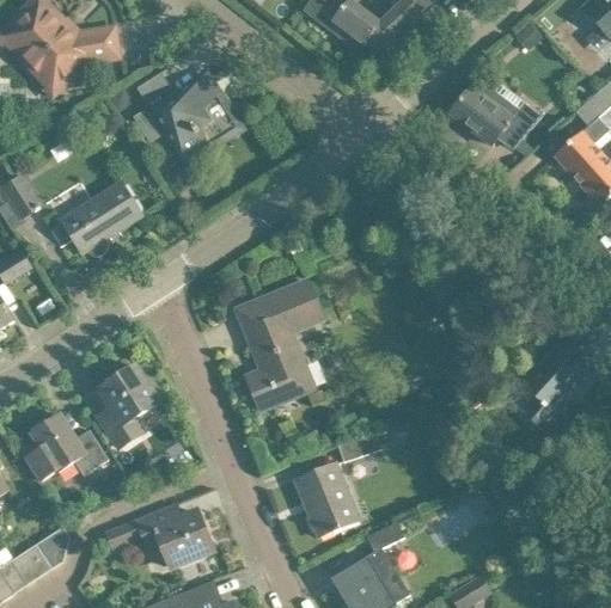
[(0,36),(6,36),(52,84),(50,94),(53,96),(54,85),(75,63),(80,68),(90,59),(117,55),(114,28),(79,32),(65,18),(59,24),(40,4),(38,0),(37,0),(37,4),(35,6),(30,0),(18,13),(23,18),(5,35),(0,34),(0,36)]
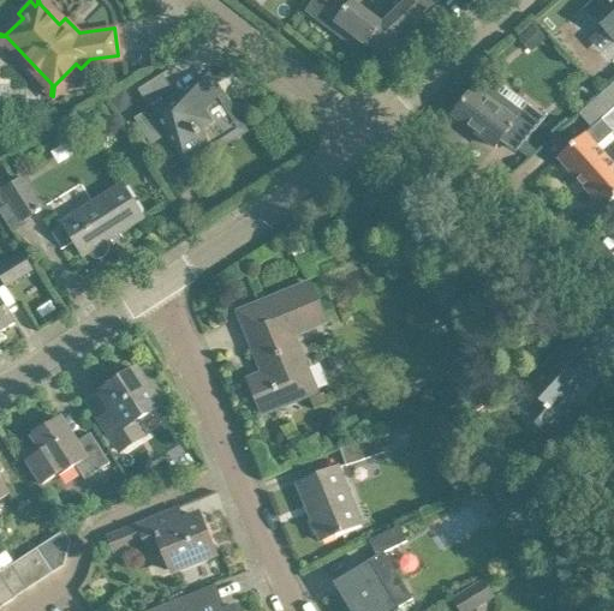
[(309,0),(304,9),(316,17),(356,47),(361,41),(365,45),(368,41),(382,52),(424,13),(422,11),(433,0),(404,0),(381,22),(353,0),(349,0),(344,6),(337,0),(309,0)]
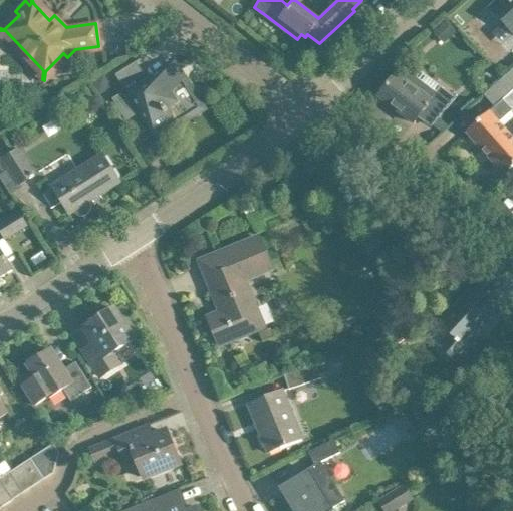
[(494,0),(488,6),(491,8),(490,12),(495,17),(499,18),(512,32),(512,31),(512,0),(494,0)]
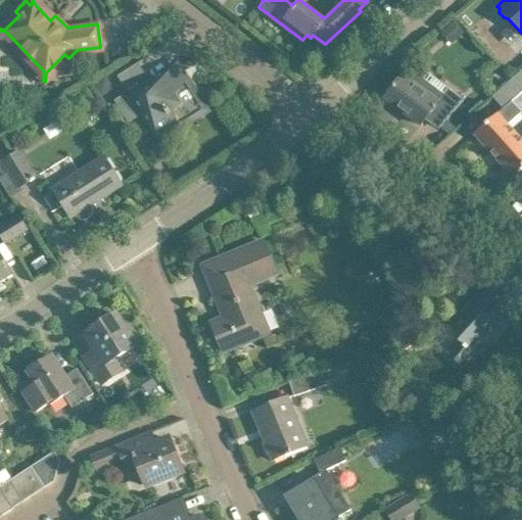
[(454,20),(465,11),(457,1),(445,10),(454,20)]
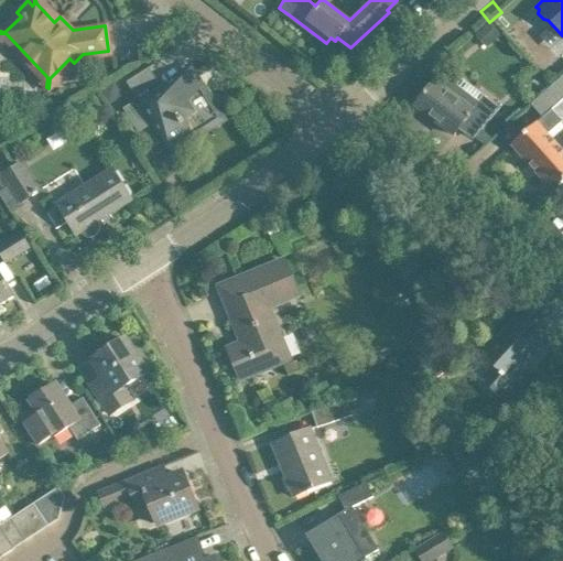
[(473,136),(497,105),(444,64),(414,103),(453,132),(459,125),(473,136)]
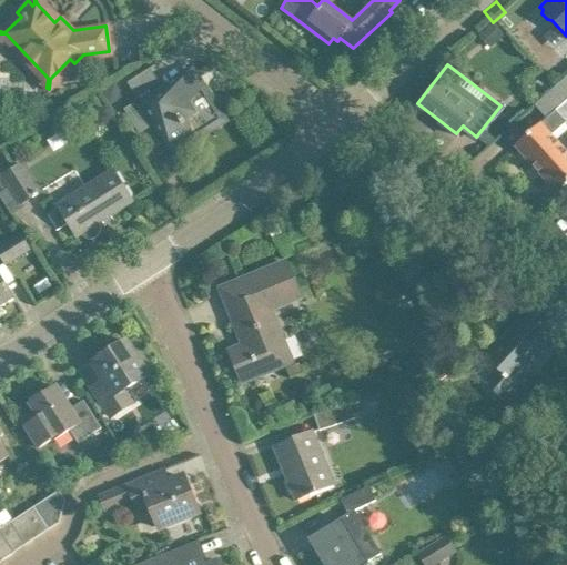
[(219,106),(195,70),(164,90),(149,67),(127,81),(138,98),(123,107),(139,132),(153,122),(161,134),(171,127),(183,147),(214,127),(205,113),(219,106)]
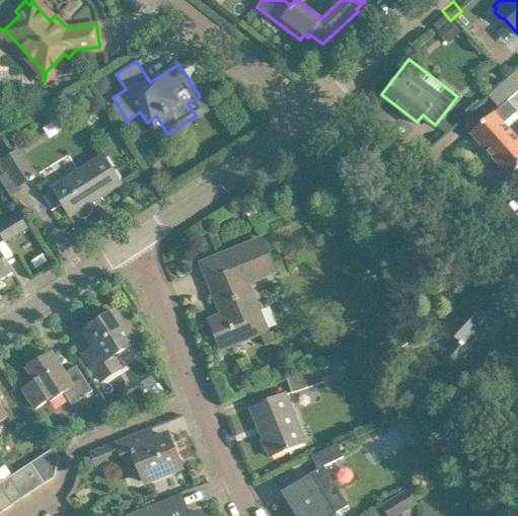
[(498,105),(469,131),(508,174),(517,164),(517,138),(503,121),(516,108),(507,98),(517,88),(517,65),(488,93),(498,105)]
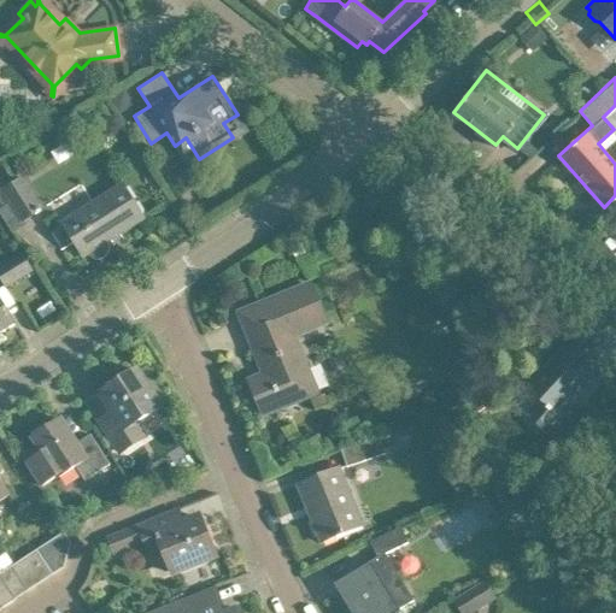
[(123,90),(106,100),(116,116),(124,111),(127,99),(123,90)]
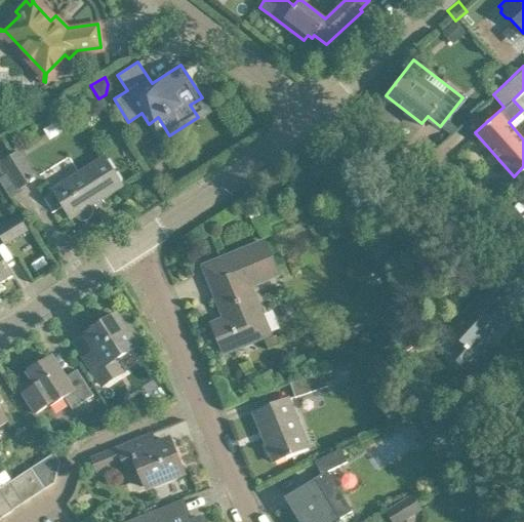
[(16,149),(1,159),(0,159),(0,182),(9,197),(22,190),(19,185),(34,175),(16,149)]
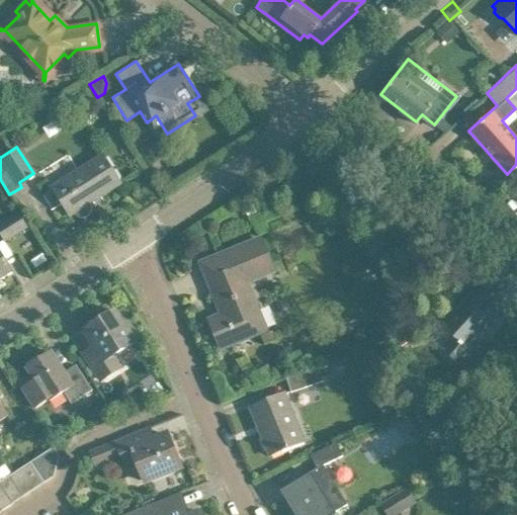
[(89,200),(119,181),(102,154),(52,185),(69,213),(72,210),(73,212),(75,213),(76,215),(78,216),(80,216),(82,216),(83,216),(85,215),(87,213),(88,212),(89,210),(90,209),(90,207),(91,205),(90,203),(90,201),(89,200)]
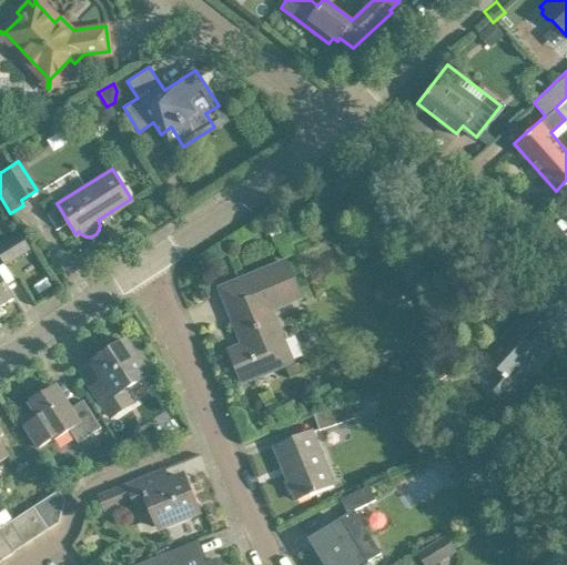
[(8,236),(37,222),(30,210),(1,225),(8,236)]
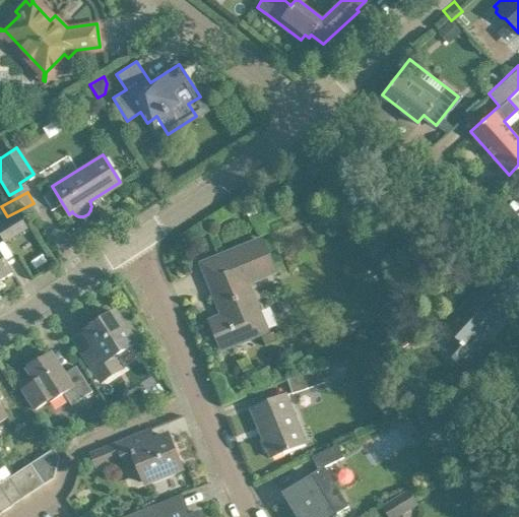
[(18,212),(0,222),(0,235),(3,241),(26,227),(18,212)]
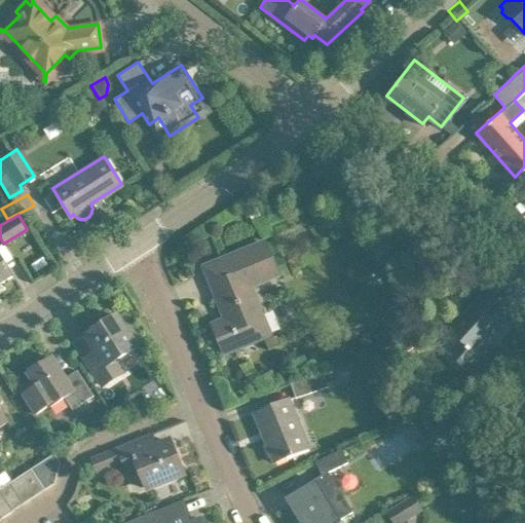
[(277,272),(264,240),(203,266),(220,306),(224,304),(229,316),(212,324),(223,351),(269,332),(249,284),(277,272)]
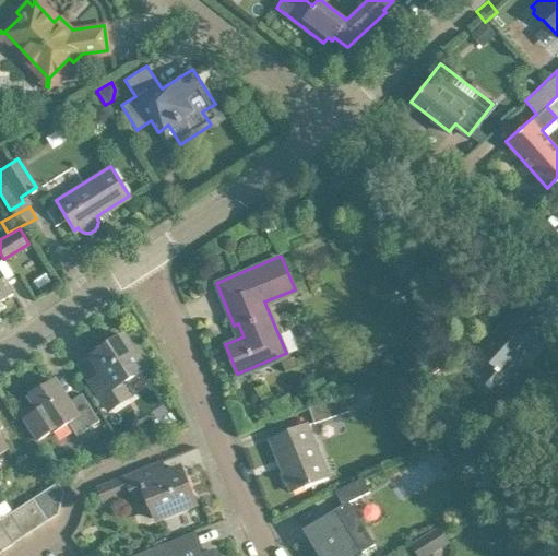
[(0,298),(12,292),(0,272),(0,298)]
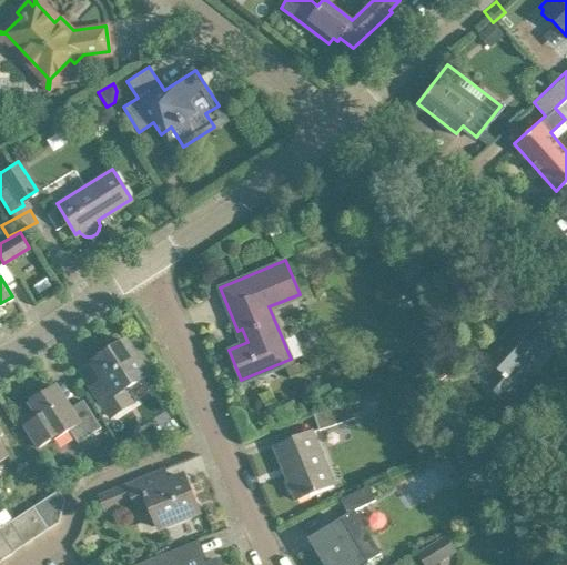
[(498,340),(486,353),(490,357),(488,360),(504,373),(502,375),(505,379),(507,376),(509,380),(510,380),(526,364),(522,360),(547,331),(529,314),(527,316),(523,313),(510,326),(515,331),(503,344),(498,340)]
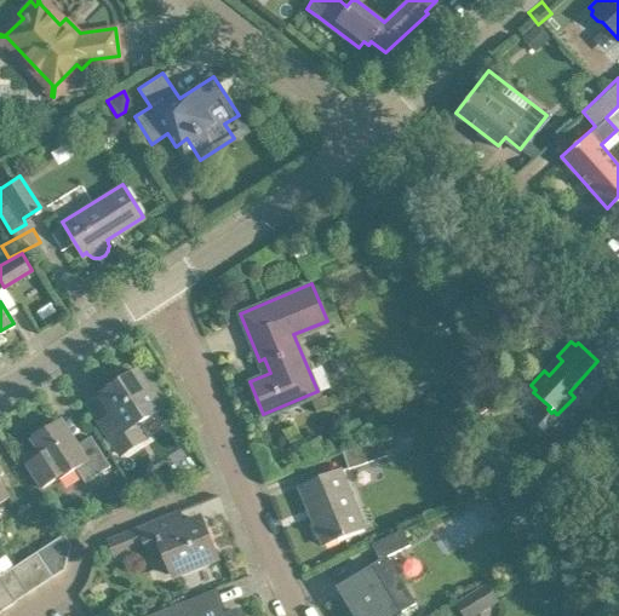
[(114,412),(101,421),(120,452),(144,437),(143,435),(135,422),(165,402),(152,381),(147,385),(137,369),(101,392),(114,412)]
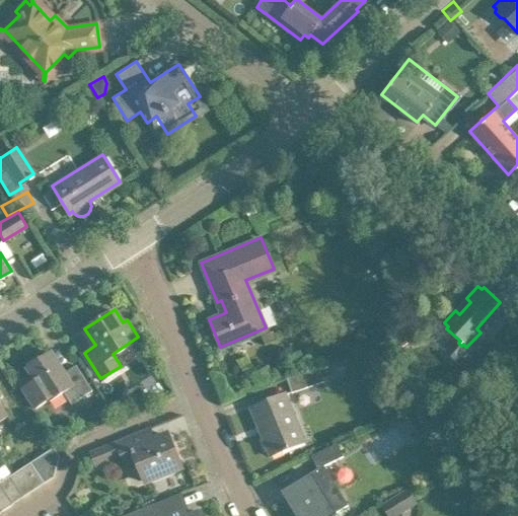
[(91,389),(75,363),(74,364),(77,368),(66,376),(50,351),(26,366),(33,378),(21,386),(34,407),(47,398),(48,399),(63,390),(70,402),(91,389)]
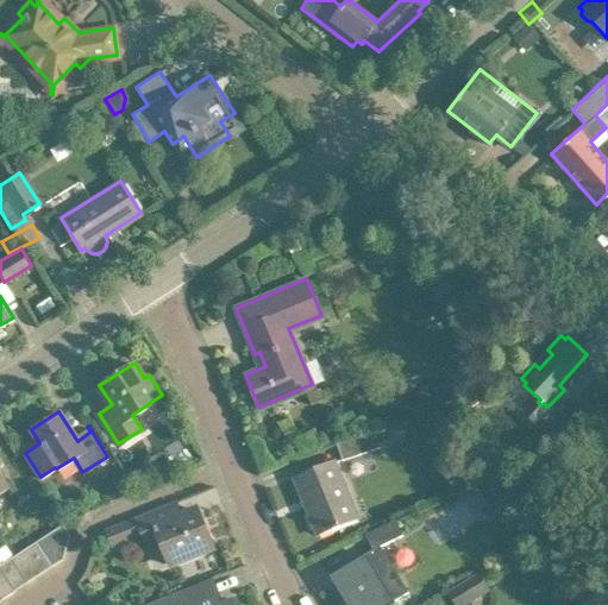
[(334,439),(342,459),(378,446),(371,427),(334,439)]
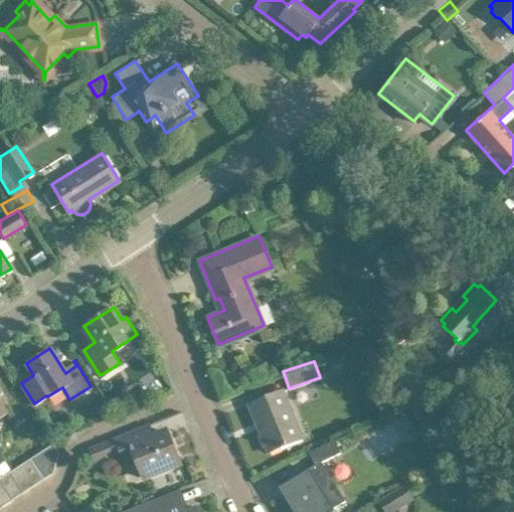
[(283,389),(247,403),(267,451),(279,446),(280,448),(286,446),(284,444),(302,436),(283,389)]
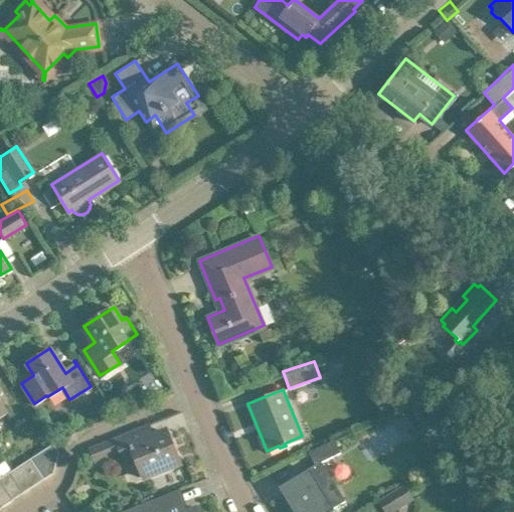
[(103,398),(94,404),(100,415),(110,409),(103,398)]
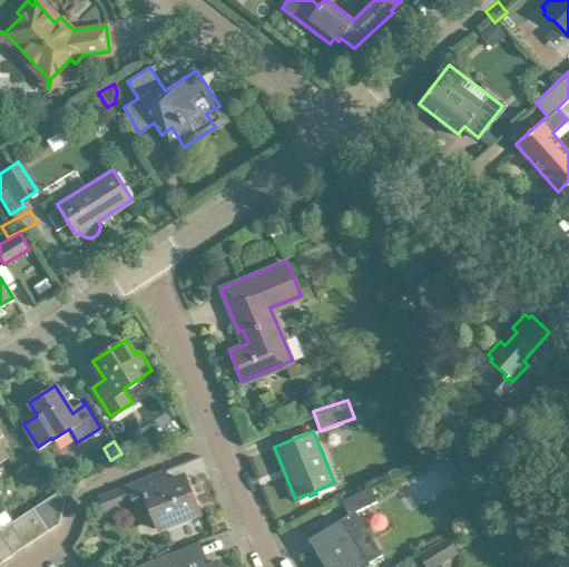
[(157,527),(198,510),(185,476),(166,484),(160,471),(165,470),(164,469),(98,496),(104,511),(133,499),(136,507),(147,502),(157,527)]
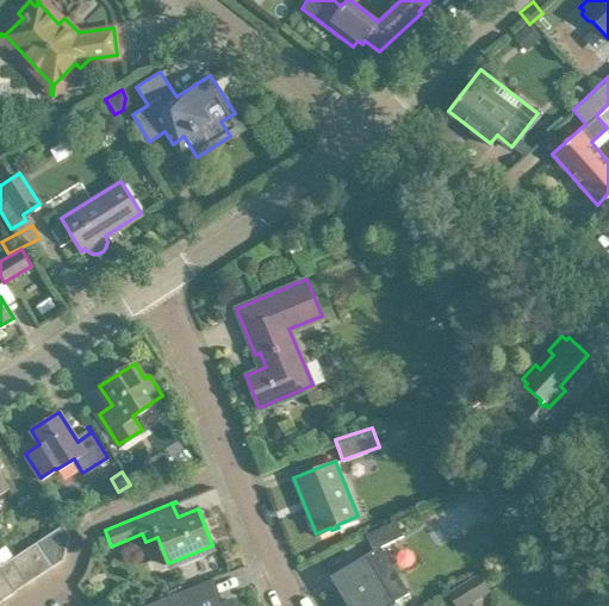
[(408,592),(379,545),(402,533),(395,518),(365,532),(372,548),(365,553),(366,555),(330,576),(348,605),(385,605),(395,601),(393,600),(408,592)]
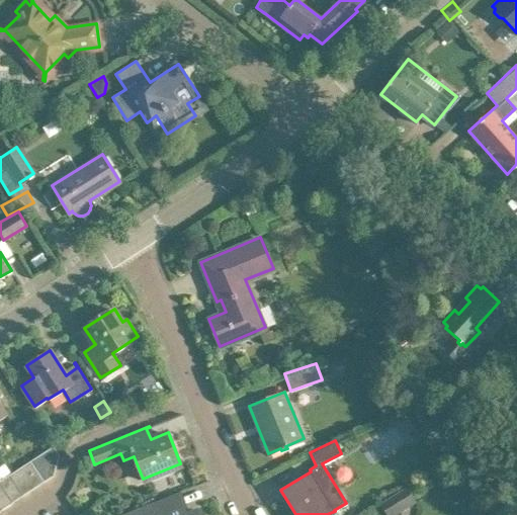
[(53,475),(59,453),(53,444),(28,460),(29,460),(42,481),(53,475)]
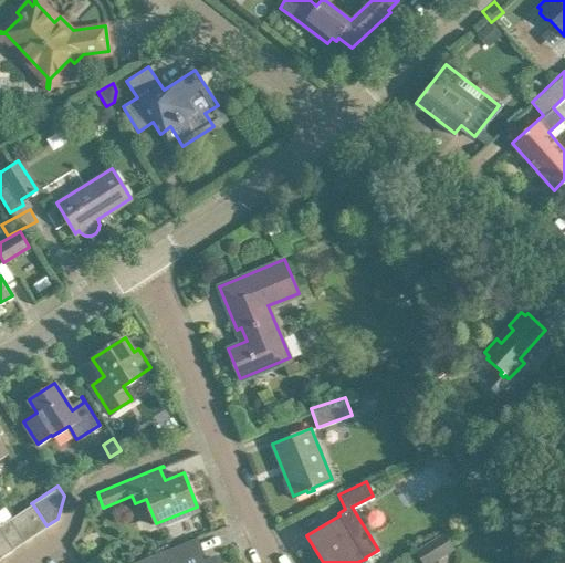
[(46,525),(32,503),(20,511),(34,533),(46,525)]
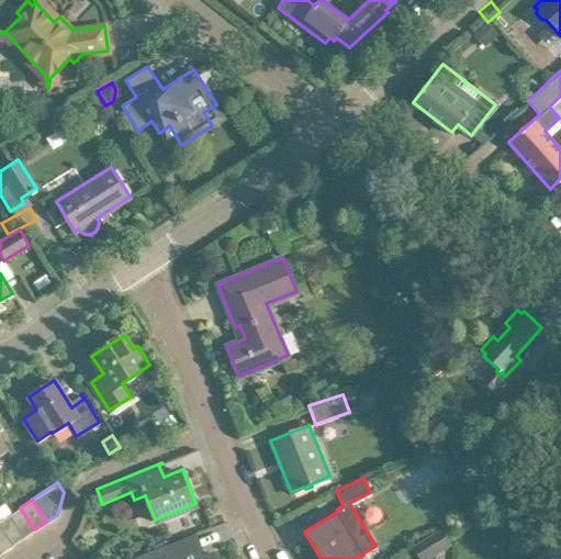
[(34,529),(20,507),(8,515),(22,537),(34,529)]
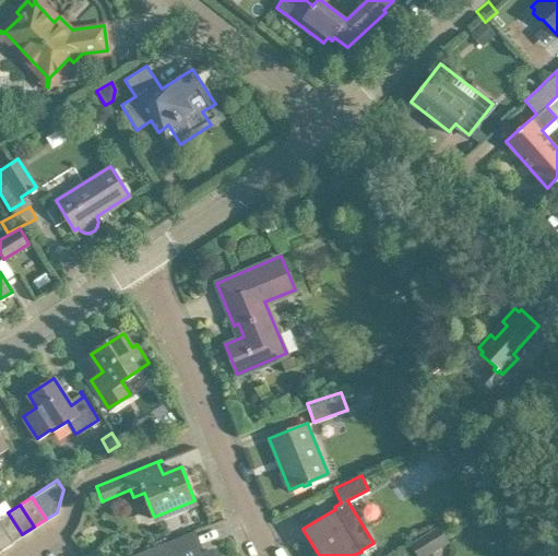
[(22,534),(8,512),(0,517),(0,525),(11,542),(22,534)]
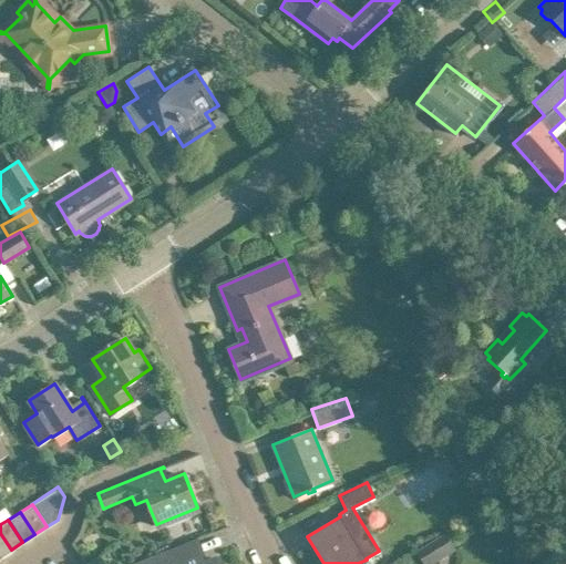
[(433,563),(454,550),(442,532),(414,551),(422,563),(433,563)]
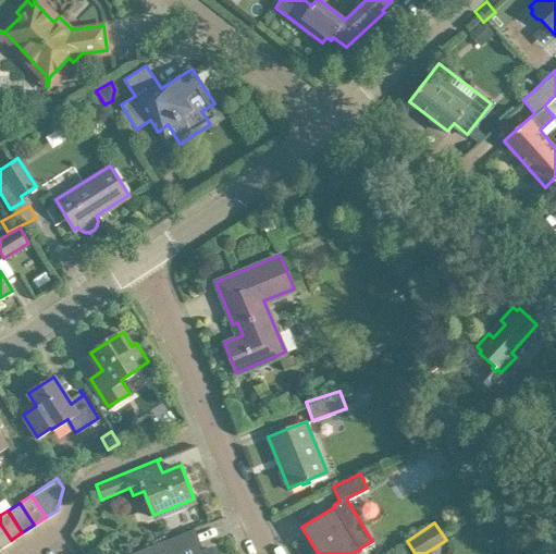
[(11,540),(0,524),(0,546),(11,540)]
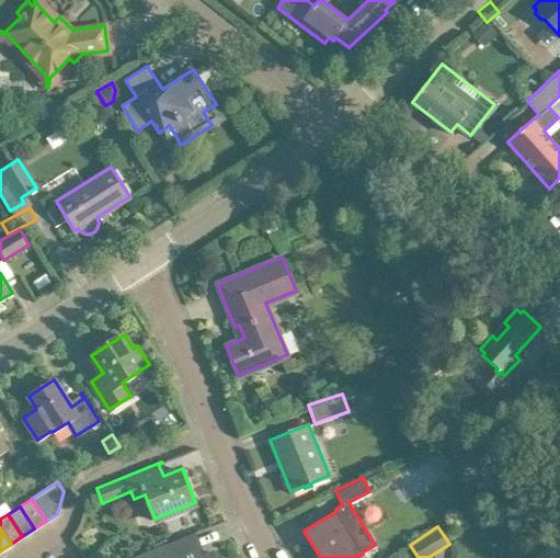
[(201,548),(195,534),(135,557),(216,557),(214,551),(197,557),(189,557),(187,555),(201,548)]
